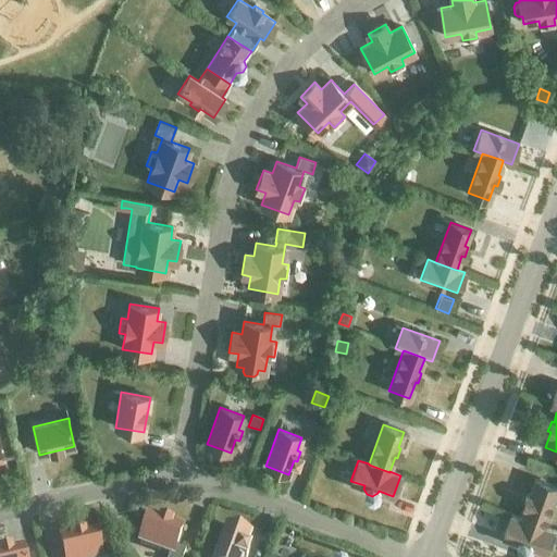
[(542,528),(542,527),(556,487),(535,480),(530,495),(527,495),(523,505),(525,505),(521,519),(521,520),(542,528)]
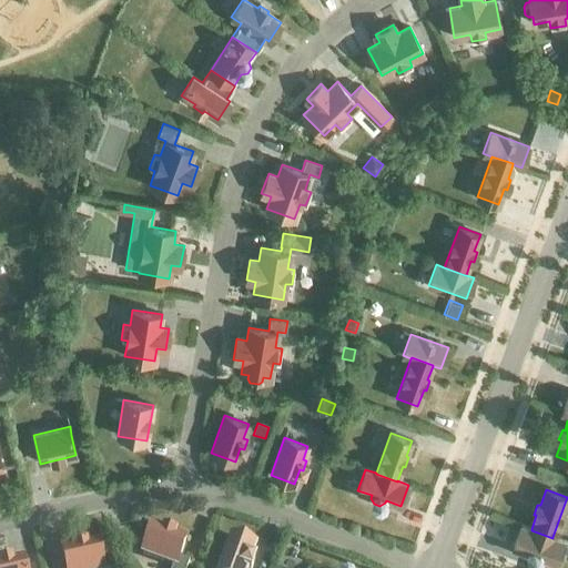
[(531,530),(531,529),(520,526),(513,547),(527,551),(526,555),(528,560),(535,563),(539,559),(540,557),(555,563),(563,541),(553,537),(553,538),(531,530)]
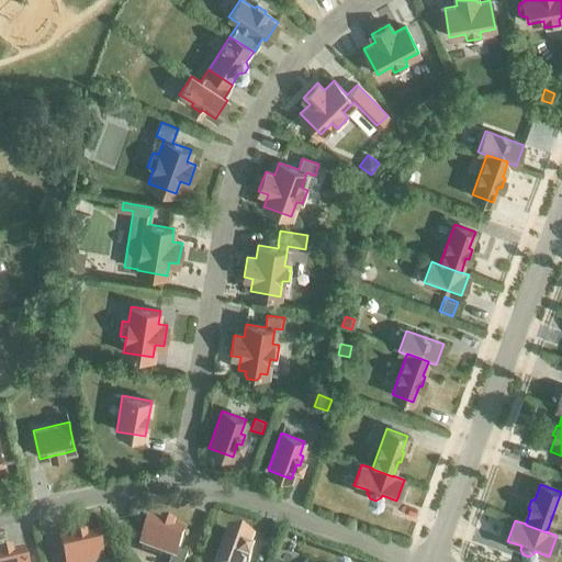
[(184,561),(187,558),(177,553),(184,534),(172,529),(163,526),(150,521),(141,549),(171,560),(170,561),(184,561)]
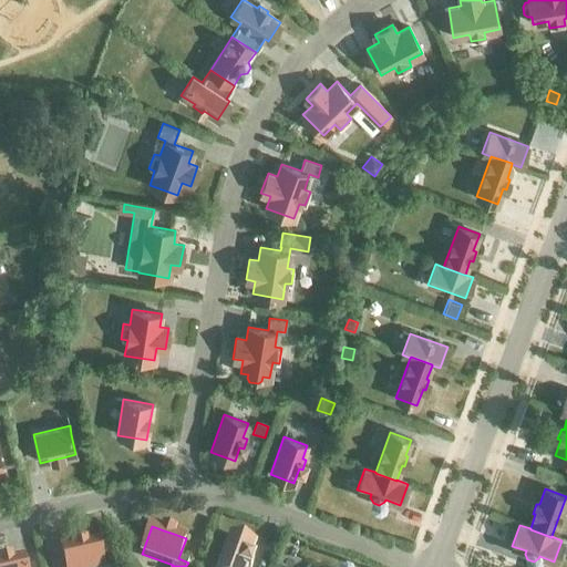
[(230,537),(219,566),(251,566),(254,560),(249,559),(255,546),(230,537)]
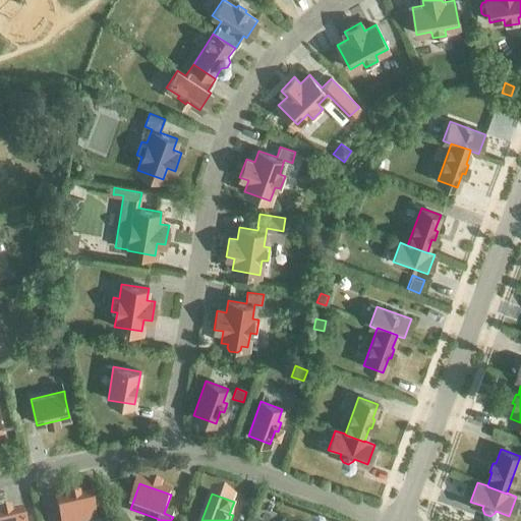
[(57,505),(60,520),(94,520),(90,498),(78,501),(68,503),(57,505)]
